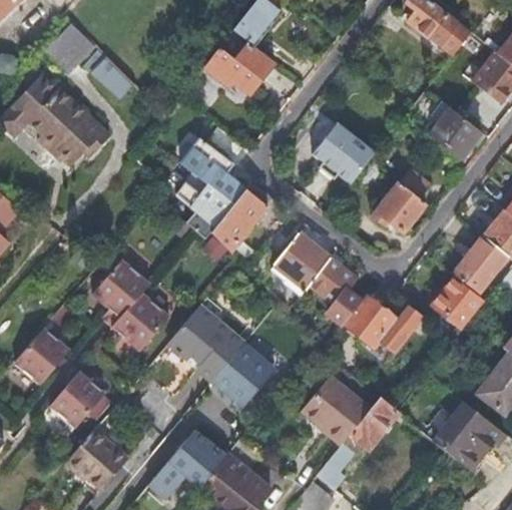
[(0,0),(0,20),(21,1),(20,0),(0,0)]
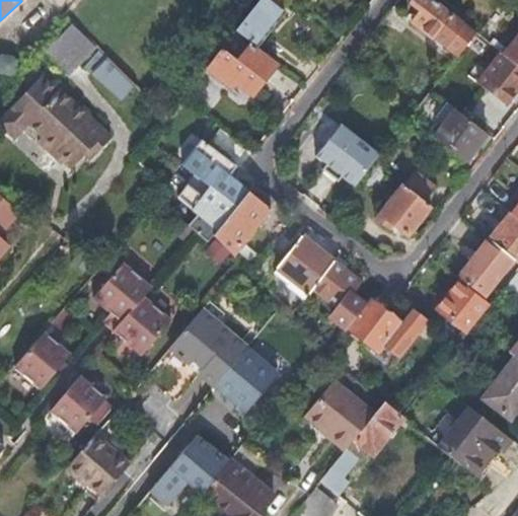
[(278,2),(279,0),(259,0),(236,29),(252,42),(256,45),(285,9),(278,2)]
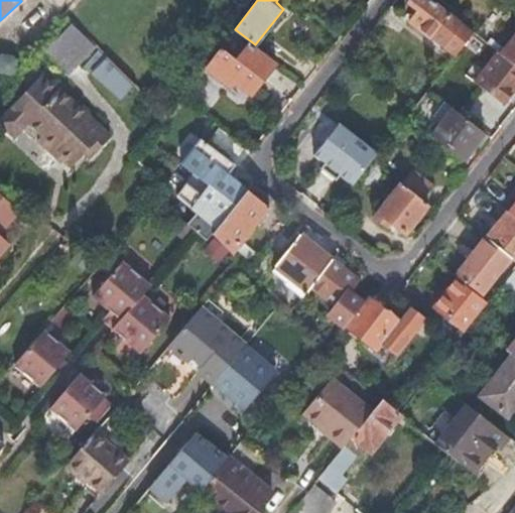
[(462,21),(433,0),(408,0),(406,3),(416,11),(408,21),(441,46),(453,55),(473,30),(462,21)]
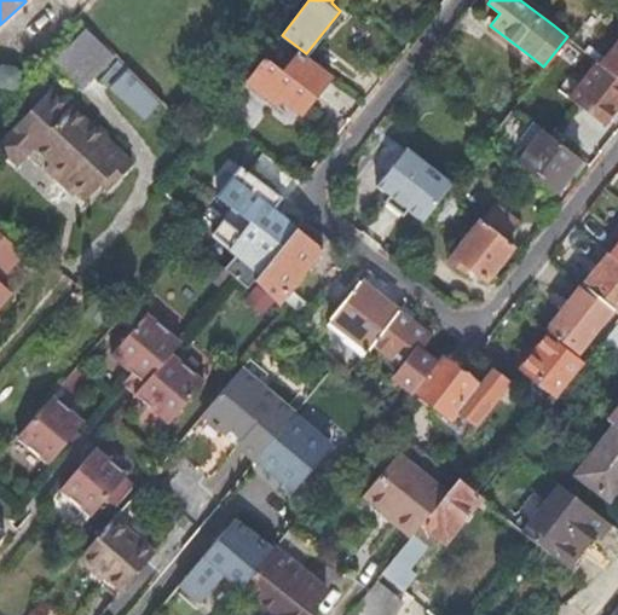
[(78,87),(113,54),(104,46),(86,28),(53,61),(78,87)]
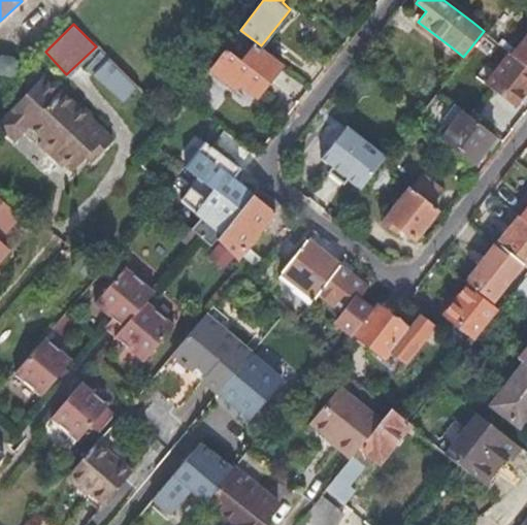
[(526,35),(514,54),(526,64),(526,35)]
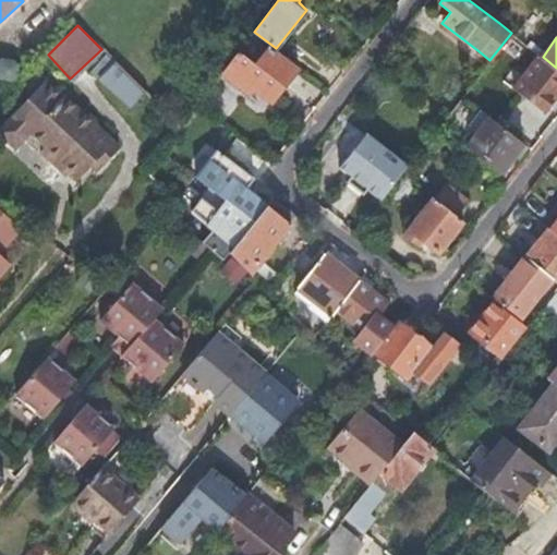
[(300,67),(276,48),(271,45),(257,63),(240,50),(222,71),(243,86),(247,81),(255,86),(271,100),(300,67)]
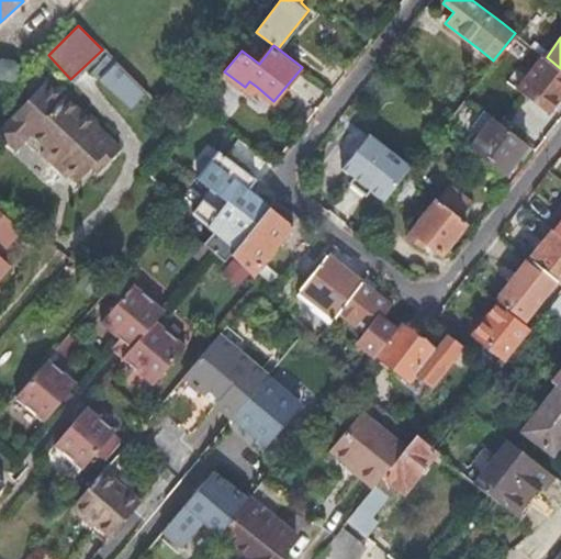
[(548,112),(560,94),(560,68),(547,57),(543,55),(518,88),(548,112)]
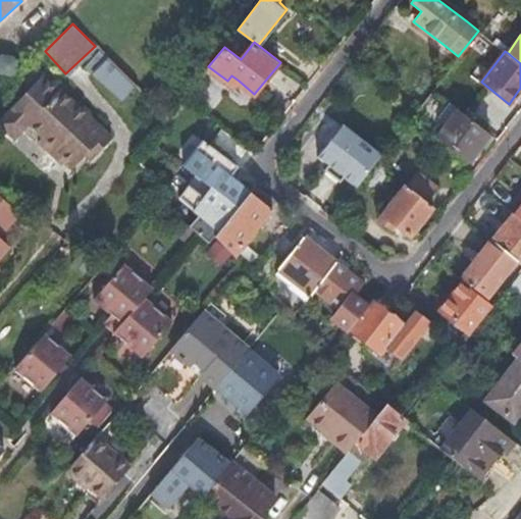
[(122,98),(135,85),(133,83),(111,61),(99,72),(122,98)]
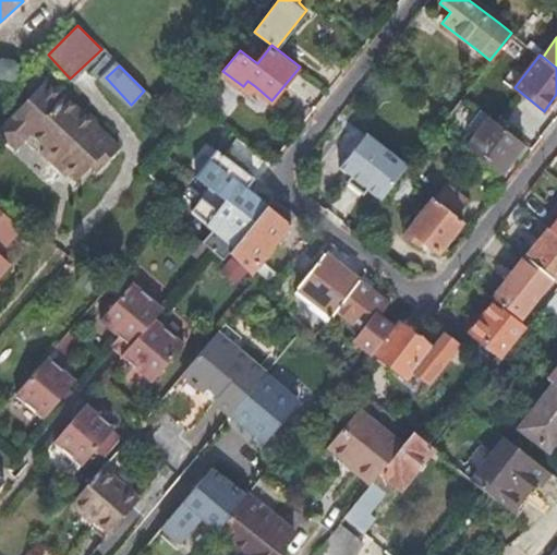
[(76,180),(91,165),(100,155),(106,160),(120,146),(96,124),(98,121),(82,107),(81,110),(48,80),(0,130),(0,133),(16,148),(31,133),(46,146),(41,152),(57,166),(59,164),(76,180)]
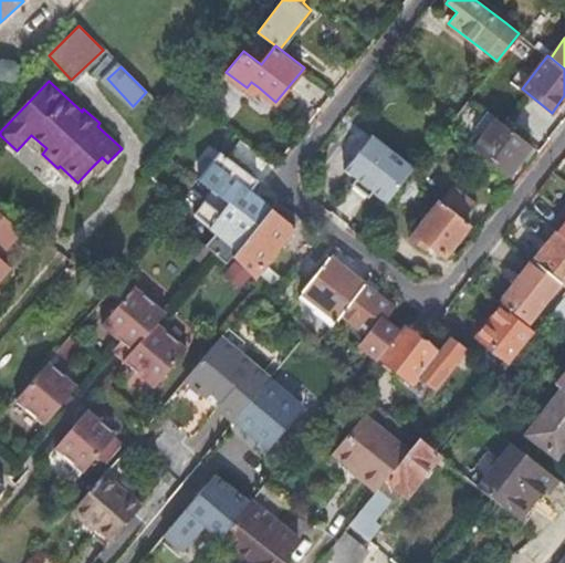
[(253,93),(259,87),(251,82),(247,87),(253,93)]
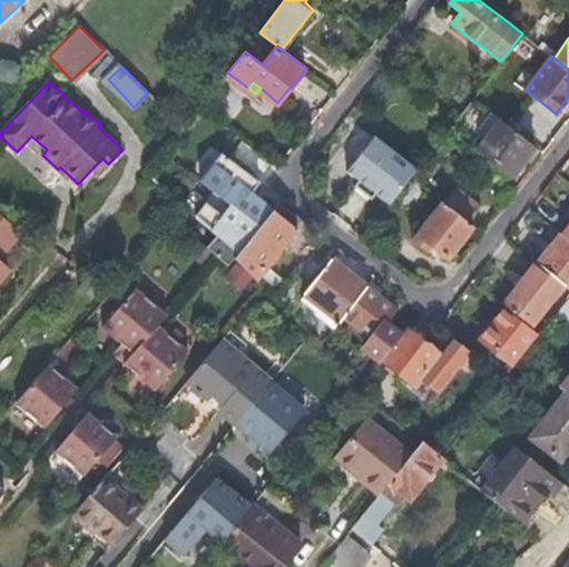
[(513,174),(535,146),(492,113),(481,126),(486,130),(476,144),(513,174)]
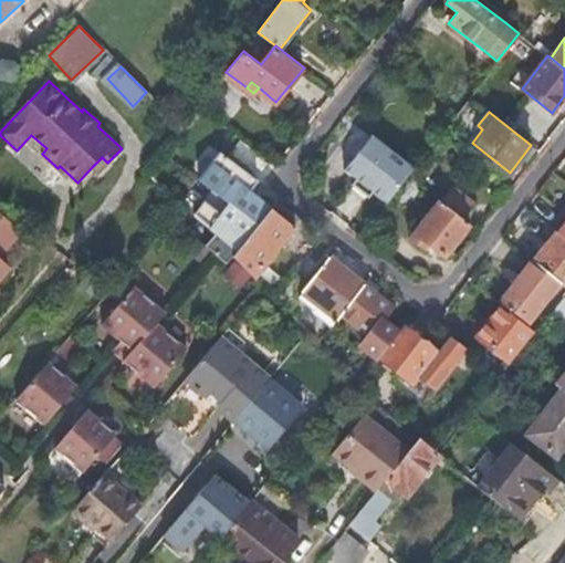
[(408,175),(415,167),(372,134),(344,169),(356,179),(352,184),(368,198),(374,193),(387,202),(408,175)]
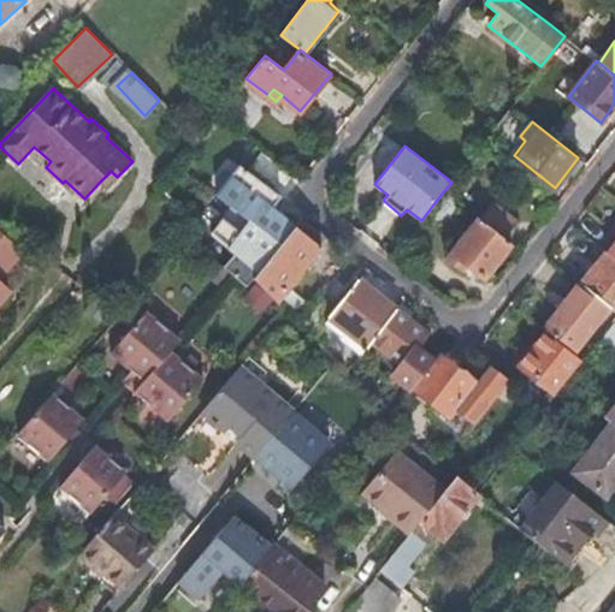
[(491,154),(483,148),(474,159),(483,166),(491,154)]
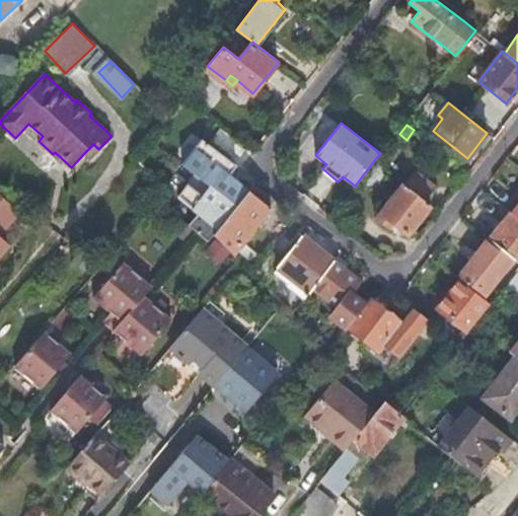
[(214,234),(248,190),(239,182),(229,174),(237,165),(203,138),(182,164),(210,185),(202,195),(188,183),(178,195),(200,211),(196,216),(214,234)]
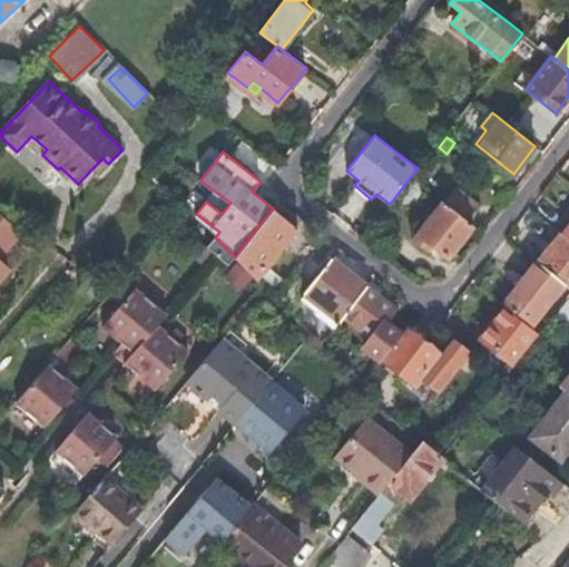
[(102,158),(92,168),(99,174),(108,164),(102,158)]
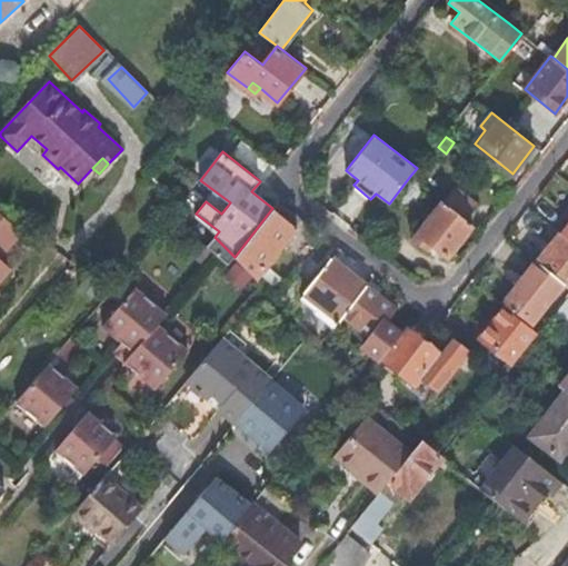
[(301,218),(279,200),(235,257),(252,275),(253,275),(256,277),(302,219),(301,218)]
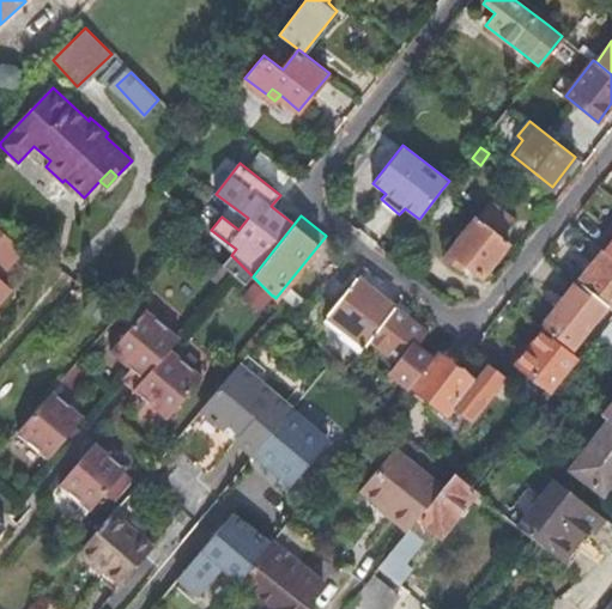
[(482,275),(509,242),(478,218),(452,251),(447,257),(461,268),(465,262),(482,275)]
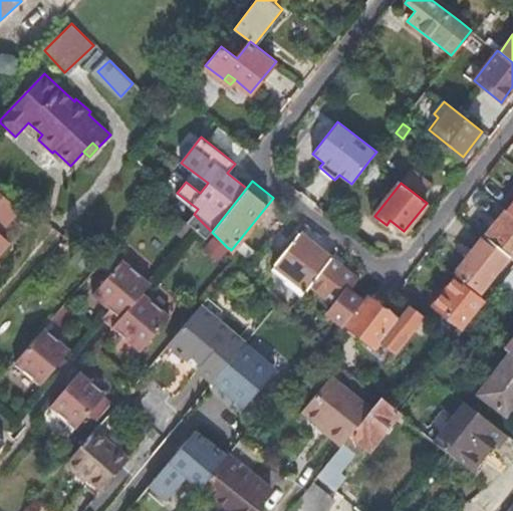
[(20,211),(0,193),(0,209),(12,220),(20,211)]
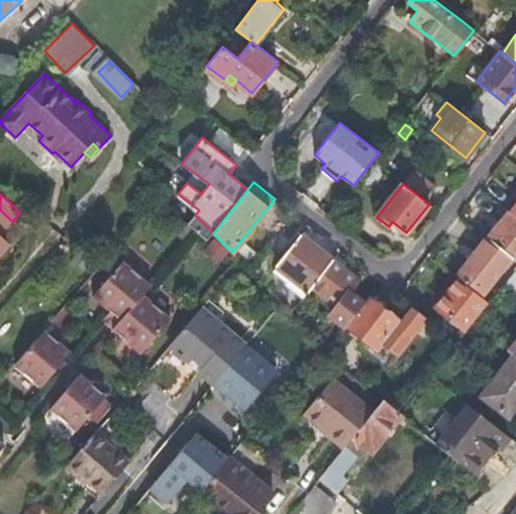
[(0,238),(0,233),(12,221),(0,210),(0,253),(8,245),(0,238)]
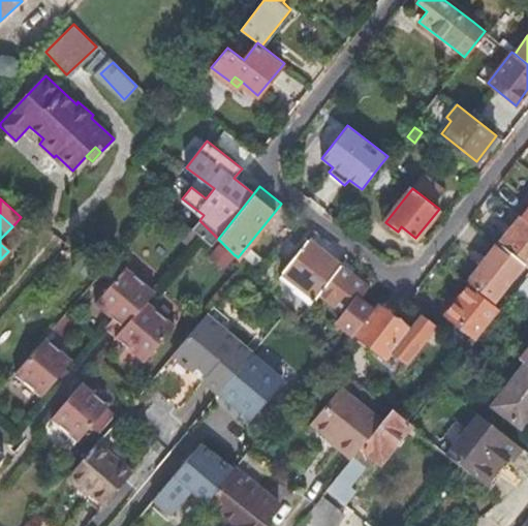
[(527,222),(522,217),(519,216),(497,243),(523,264),(527,268),(527,222)]
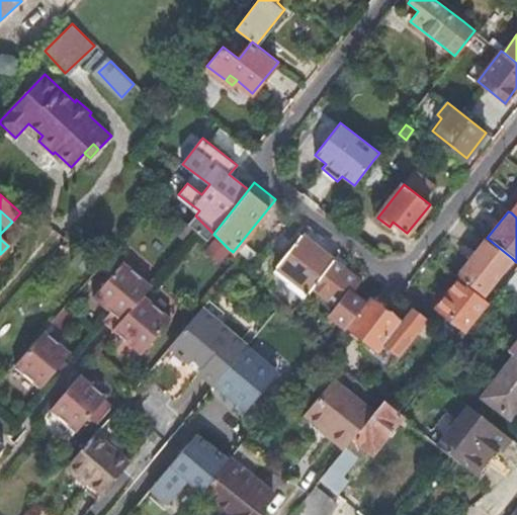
[(213,234),(195,216),(190,223),(209,240),(213,234)]
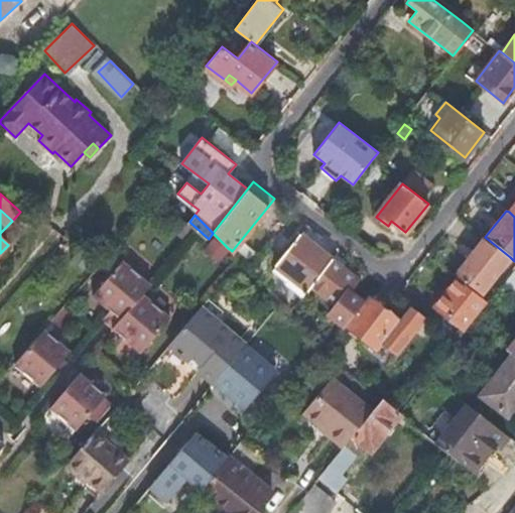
[(195,229),(180,217),(172,228),(185,239),(195,229)]
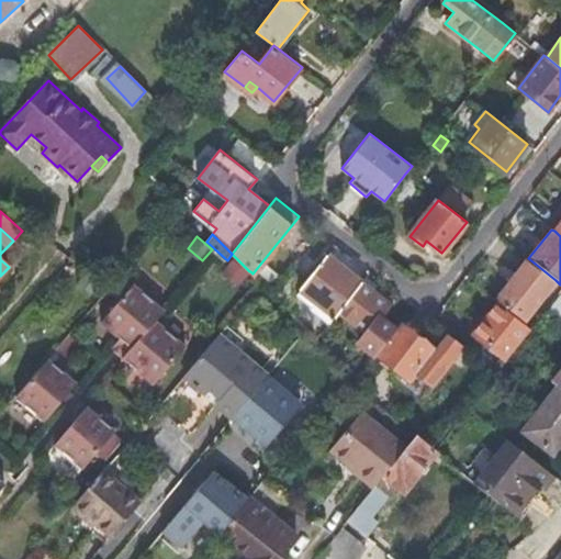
[(362,281),(328,255),(307,280),(301,289),(321,305),(316,311),(329,322),(338,312),(362,281)]
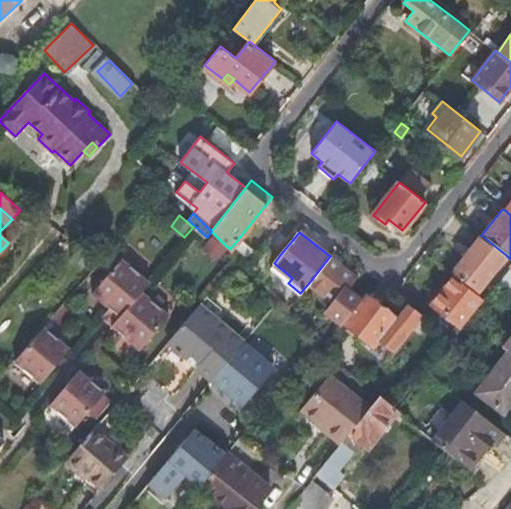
[(477,291),(506,255),(481,235),(453,272),(477,291)]
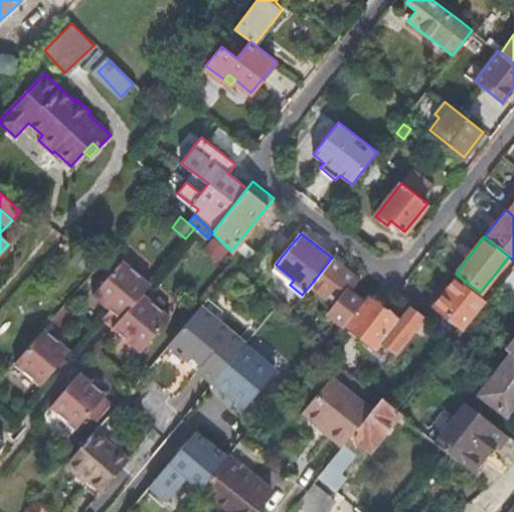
[(228,248),(215,237),(205,249),(219,262),(229,248),(228,248)]
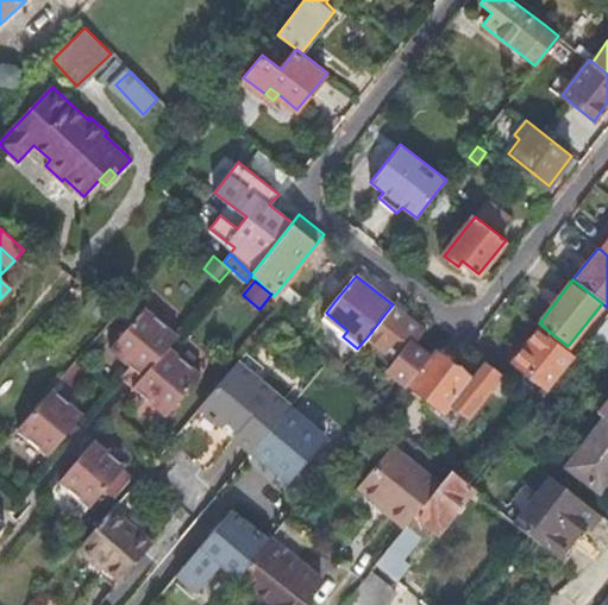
[(311,333),(326,313),(333,303),(320,292),(296,319),(311,333)]
